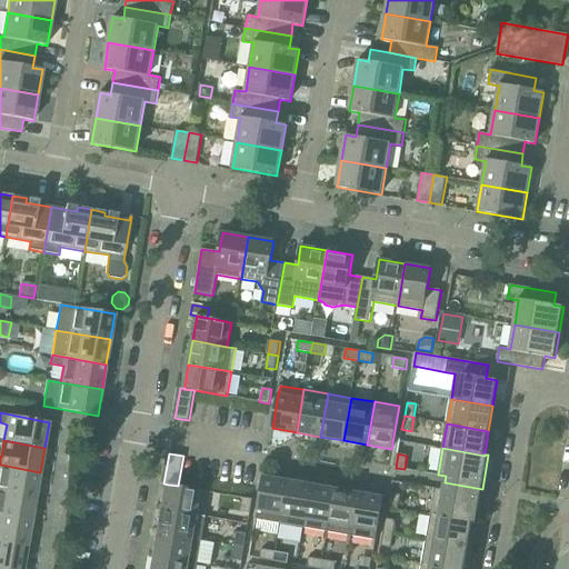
[(0,465),(0,490),(37,498),(40,472),(0,465)]
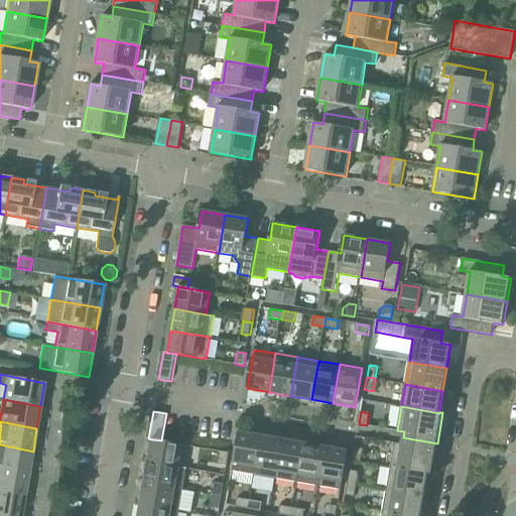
[(232,471),(254,475),(261,435),(239,432),(232,471)]
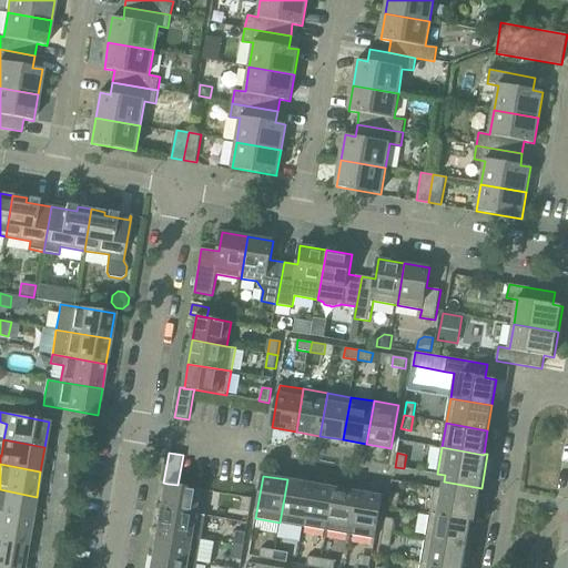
[(280,523),(304,527),(311,484),(287,479),(280,523)]
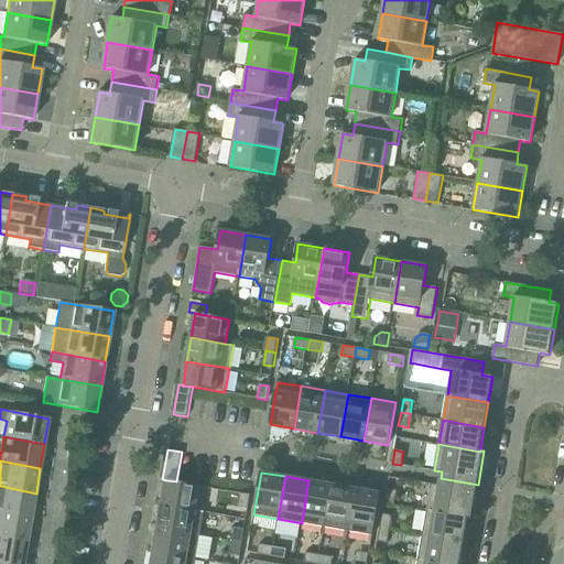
[(432,484),(427,510),(468,517),(468,519),(472,519),(477,491),(478,485),(441,478),(440,485),(432,484)]
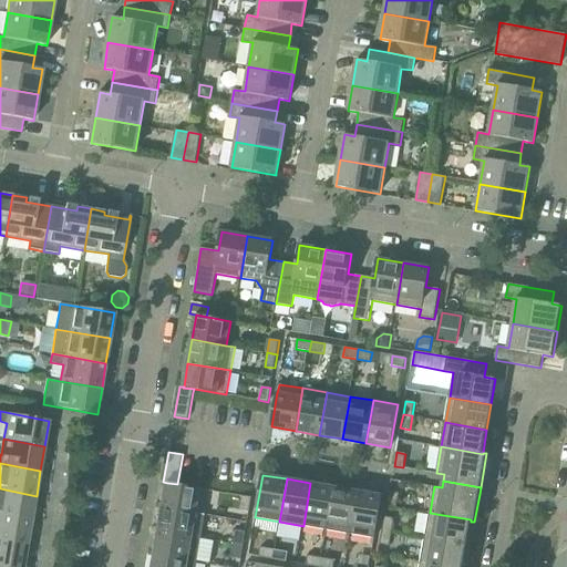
[(167,483),(163,507),(197,513),(200,488),(177,484),(167,483)]
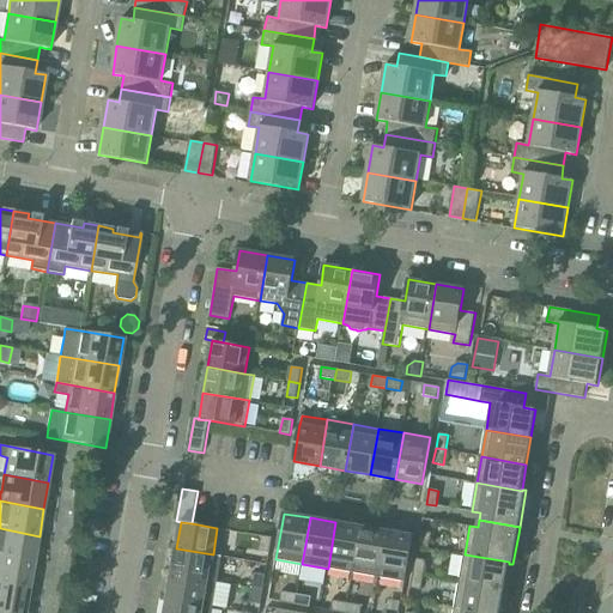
[(328,569),(353,572),(362,527),(335,522),(328,569)]
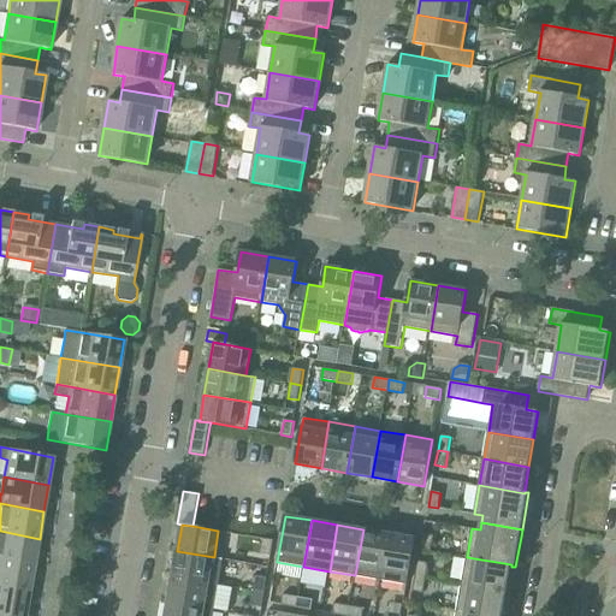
[(355,575),(380,580),(389,533),(363,529),(355,575)]
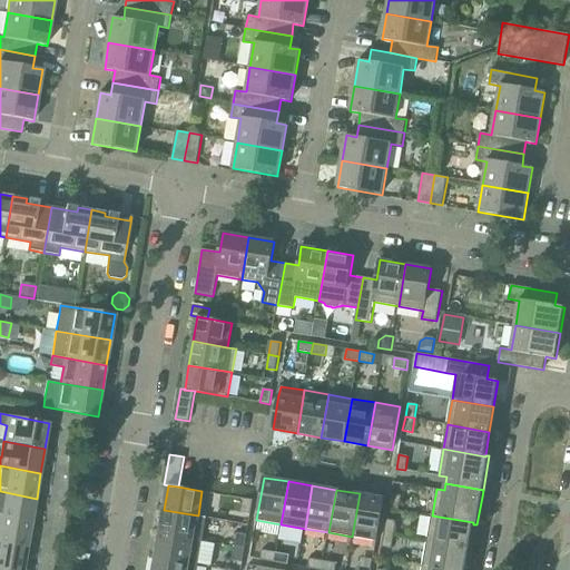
[(0,518),(32,523),(37,499),(0,491),(0,518)]
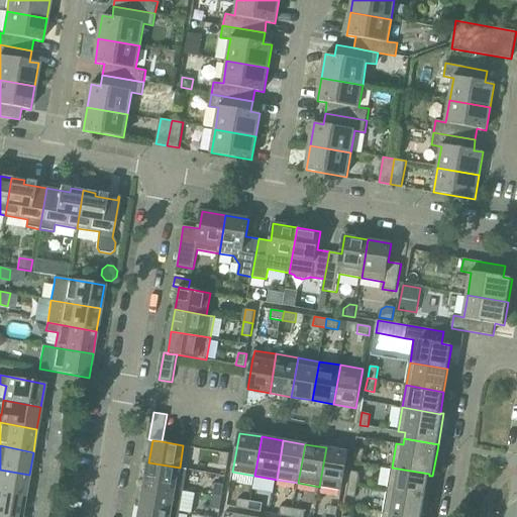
[(326,447),(319,487),(341,491),(348,451),(326,447)]
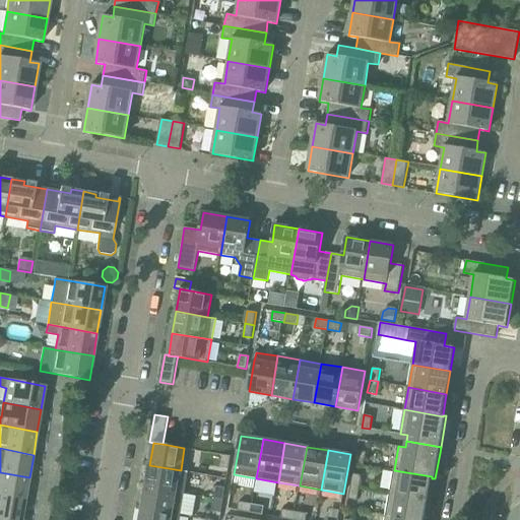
[(358,451),(355,463),(365,464),(367,453),(358,451)]
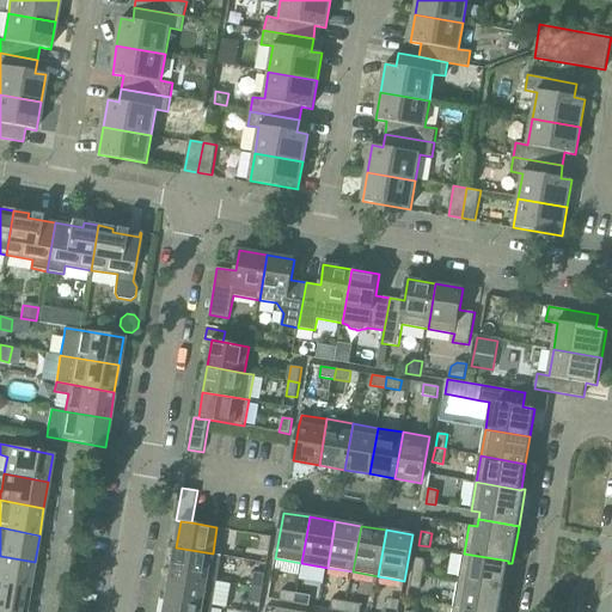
[(262,536),(258,550),(269,552),(271,537),(262,536)]
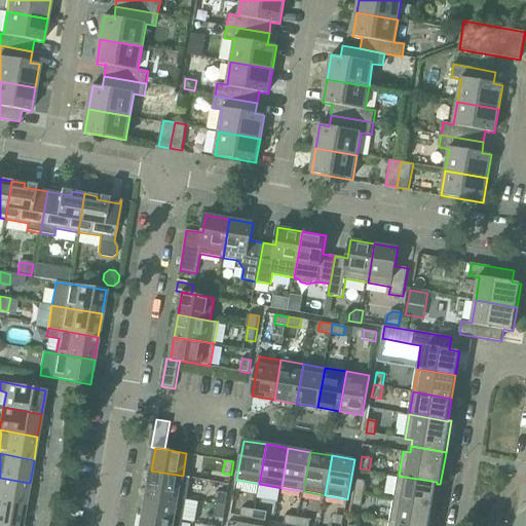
[(151,471),(147,492),(187,499),(191,477),(183,476),(151,471)]
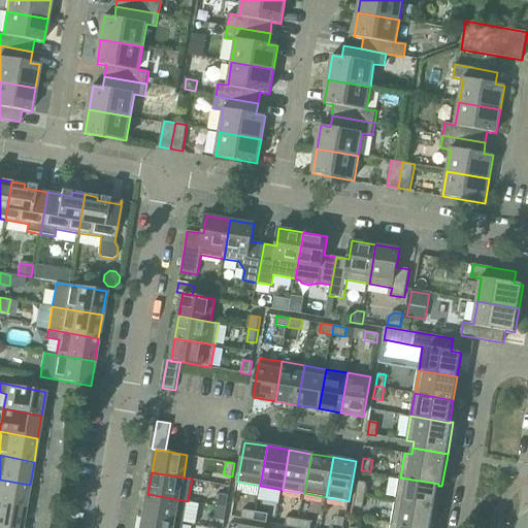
[(400,477),(396,500),(435,507),(438,486),(438,484),(400,477)]
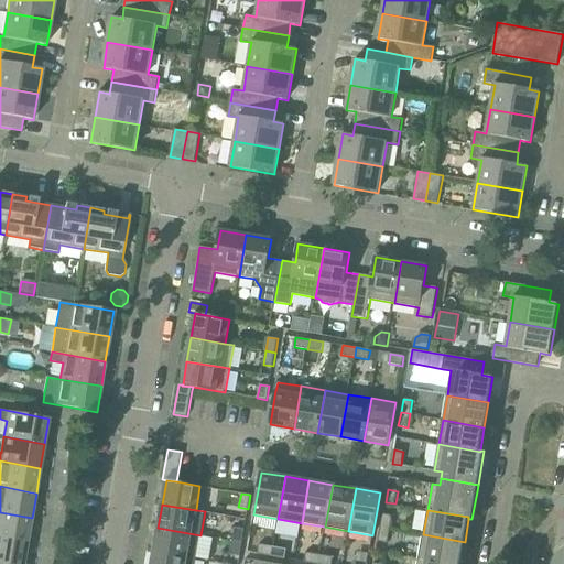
[(0,512),(0,538),(28,542),(32,518),(0,512)]
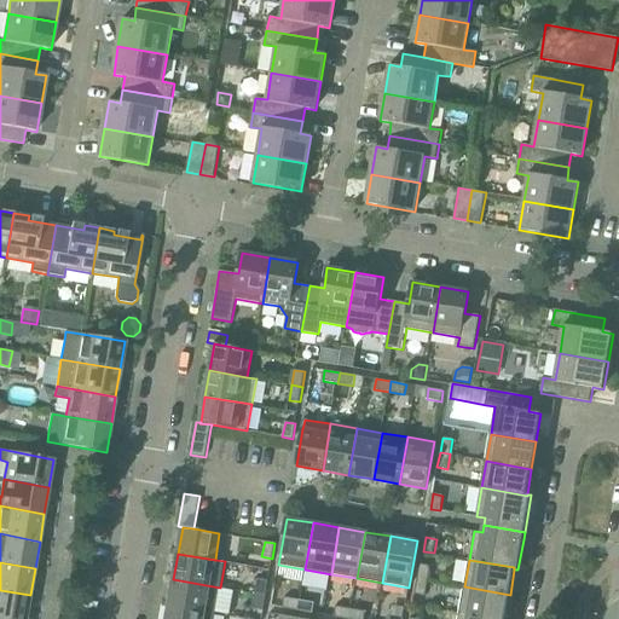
[(421,563),(418,579),(428,580),(431,566),(421,563)]
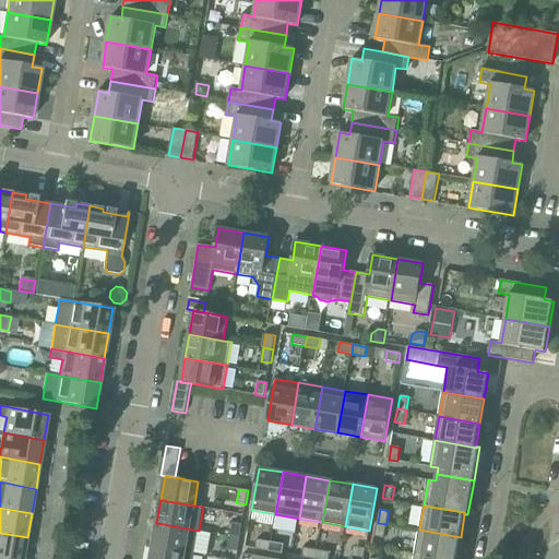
[(233,522),(230,536),(240,537),(242,524),(233,522)]
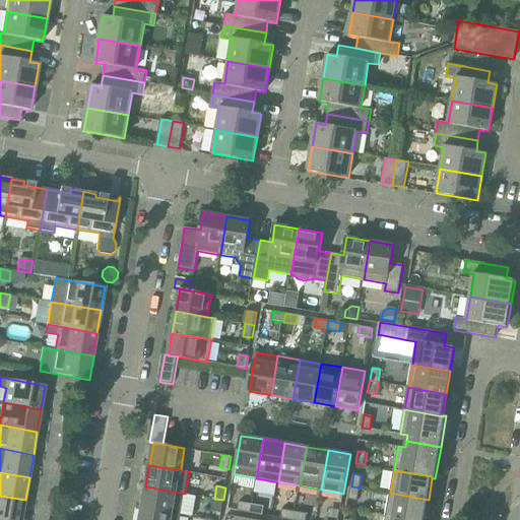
[(145,486),(142,508),(181,515),(185,494),(145,486)]
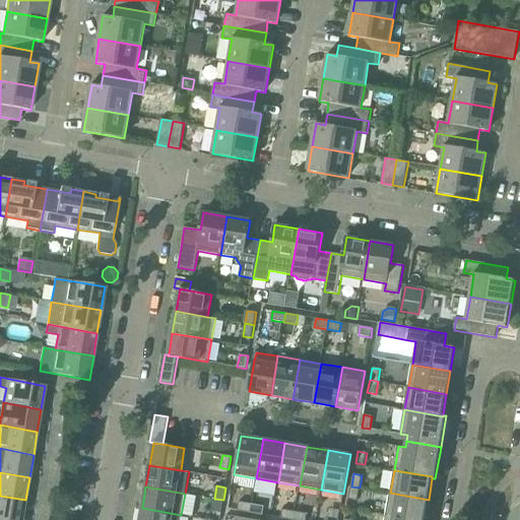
[(360,488),(351,486),(348,499),(358,501),(360,488)]
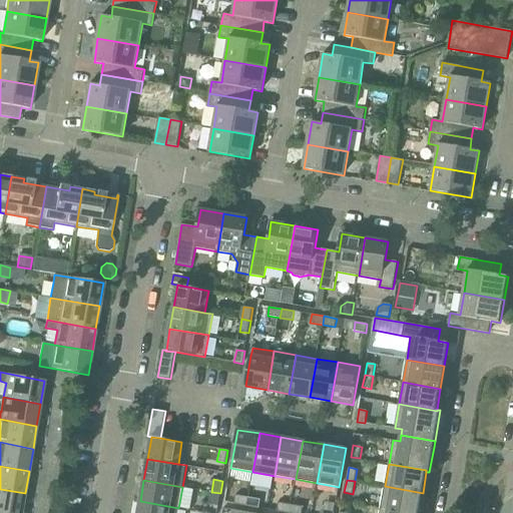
[(385,486),(381,509),(404,512),(419,512),(423,493),(385,486)]
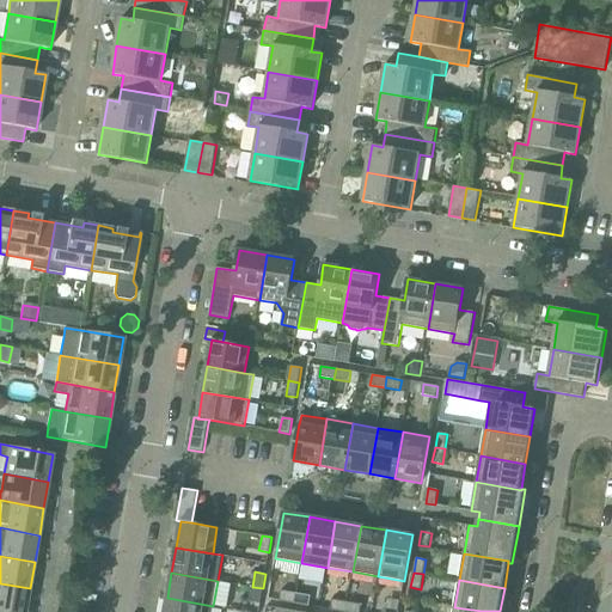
[(0,611),(6,611),(25,611),(30,588),(0,583),(0,611)]
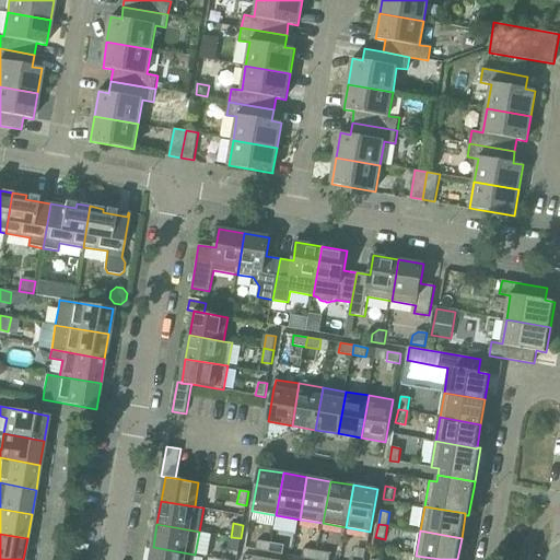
[(241,538),(231,537),(229,550),(238,552),(241,538)]
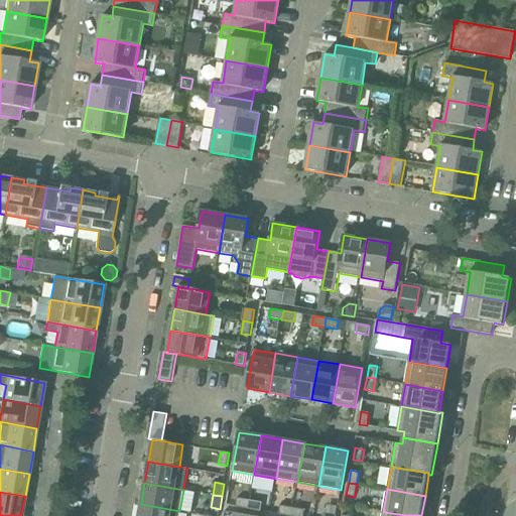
[(236,506),(248,509),(250,500),(238,498),(236,506)]
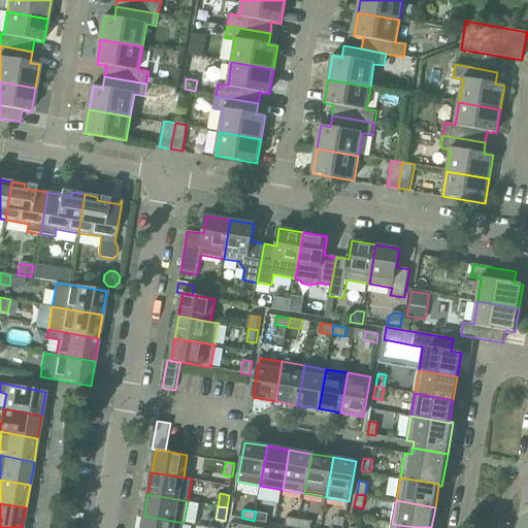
[(256,512),(254,521),(267,523),(268,514),(256,512)]
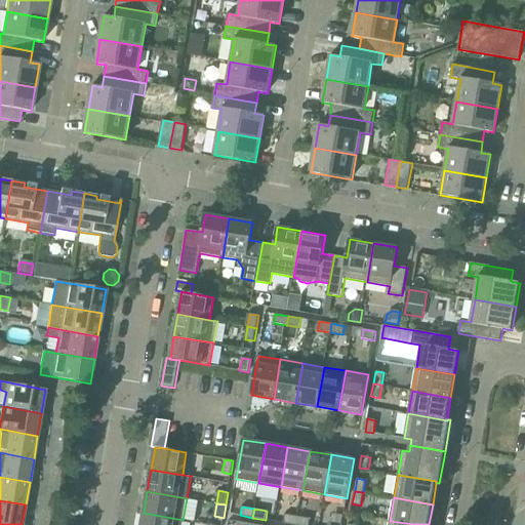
[(144,513),(140,524),(182,524),(183,520),(144,513)]
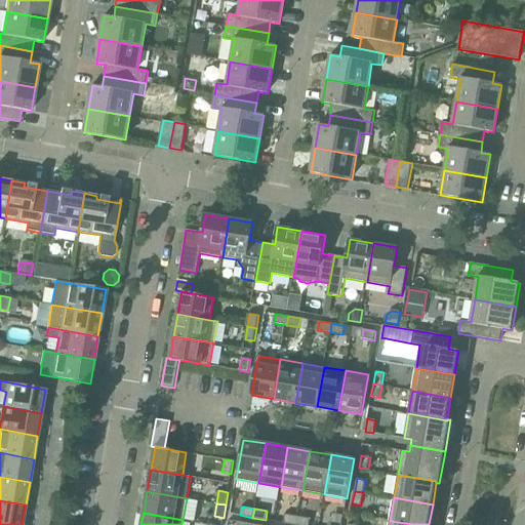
[(284,523),(296,524),(298,516),(285,514),(284,523)]
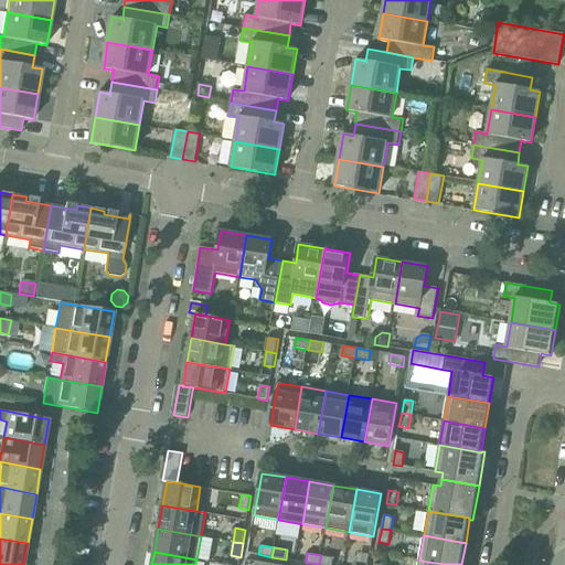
[(321,555),(319,564),(332,564),(334,558),(321,555)]
